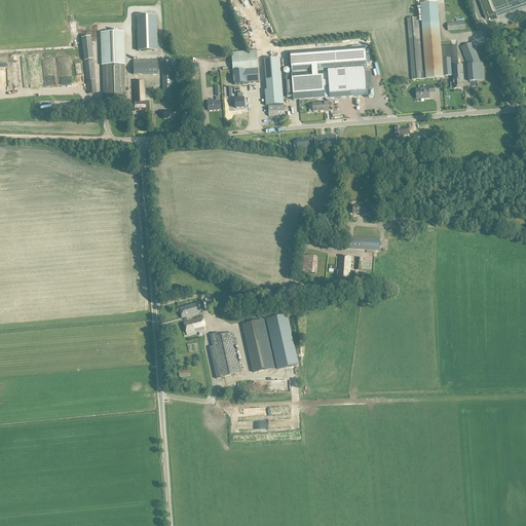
[(419,17),(407,19),(412,80),(414,80),(423,79),(423,78),(426,78),(426,79),(435,78),(444,78),(443,76),(452,76),(452,77),(453,77),(453,81),(452,82),(450,82),(451,88),(453,88),(453,89),(462,88),(461,81),(464,81),(462,66),(459,66),(457,45),(441,47),(438,3),(421,4),(425,64),(426,72),(423,72),(422,64),(420,42),(420,31),(419,17)]
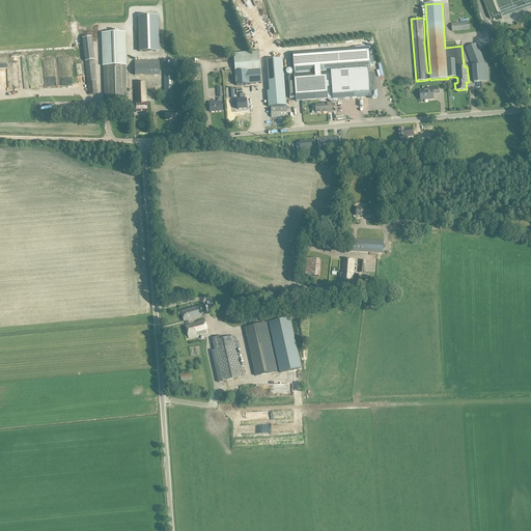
[(158,16),(139,17),(140,52),(159,51),(158,16)]
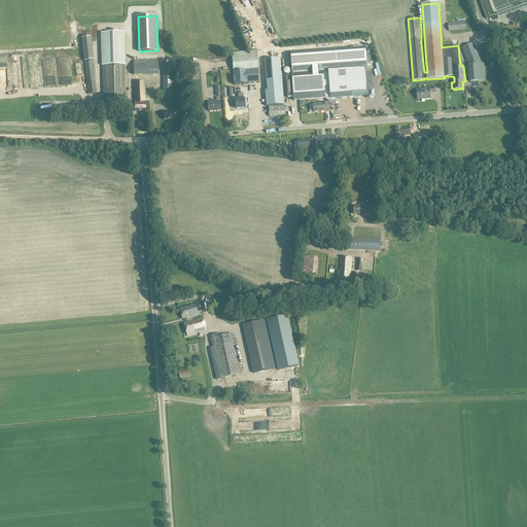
[(466,22),(449,24),(450,31),(467,29),(466,22)]
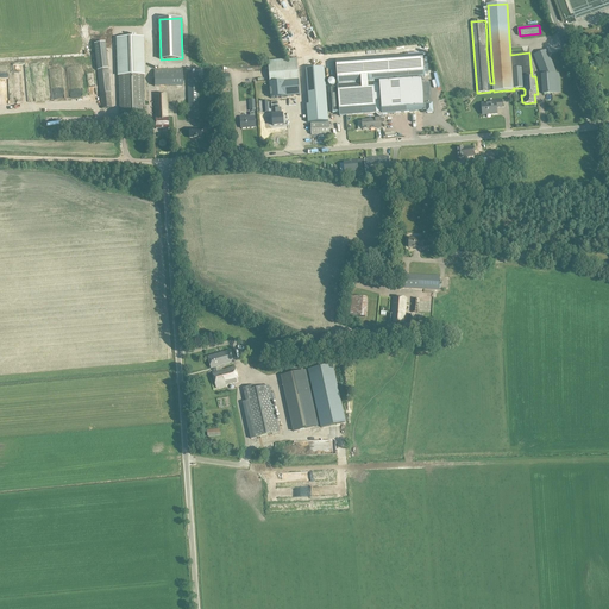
[(144,36),(118,36),(120,112),(132,111),(132,117),(145,115),(144,36)]
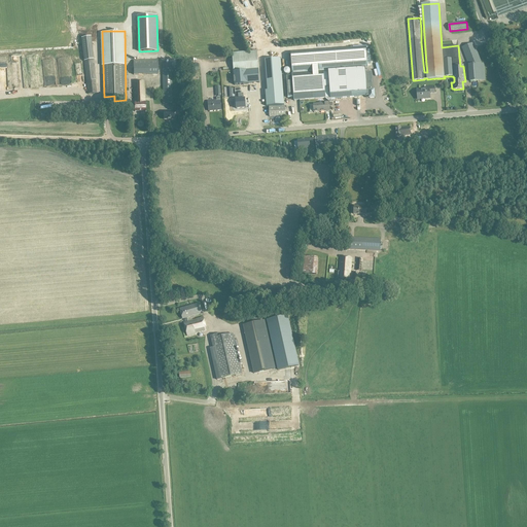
[(96,80),(92,41),(92,37),(82,38),(86,81),(96,80)]
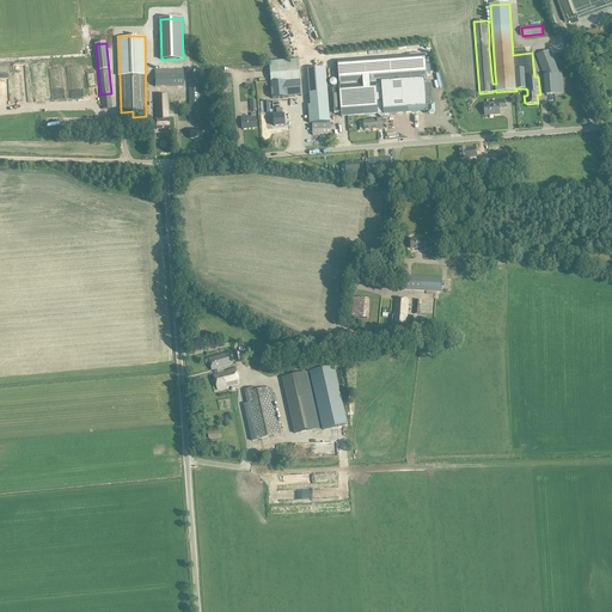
[(550,50),(537,55),(545,75),(544,75),(545,96),(563,93),(562,74),(560,74),(550,50)]
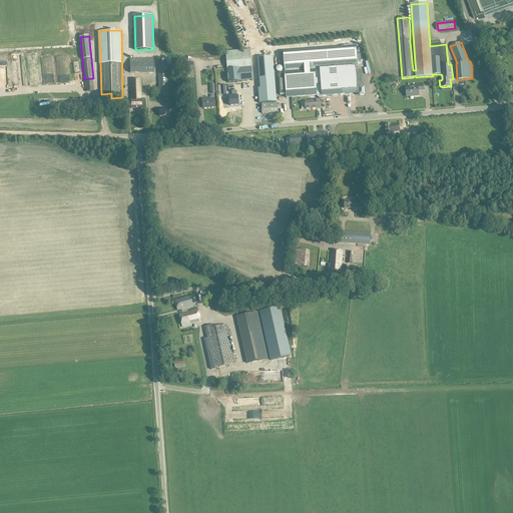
[(357,46),(283,51),(285,70),(356,64),(358,64),(358,62),(358,55),(357,46)]
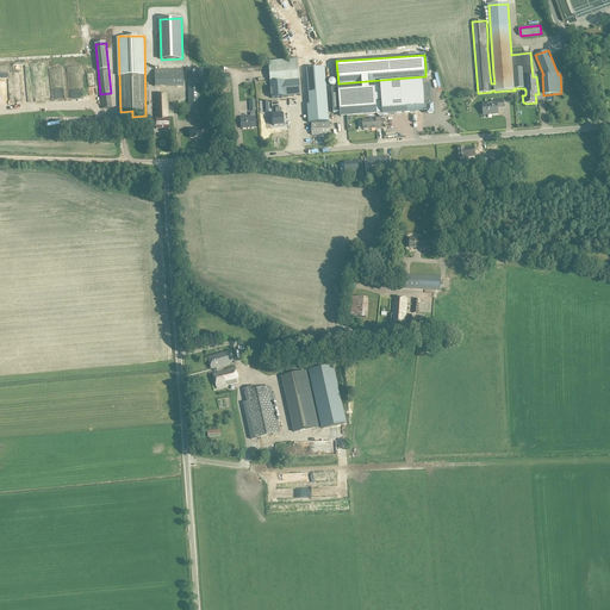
[(272,94),(280,94),(285,93),(286,98),(302,97),(300,81),(297,60),(268,62),(272,94)]
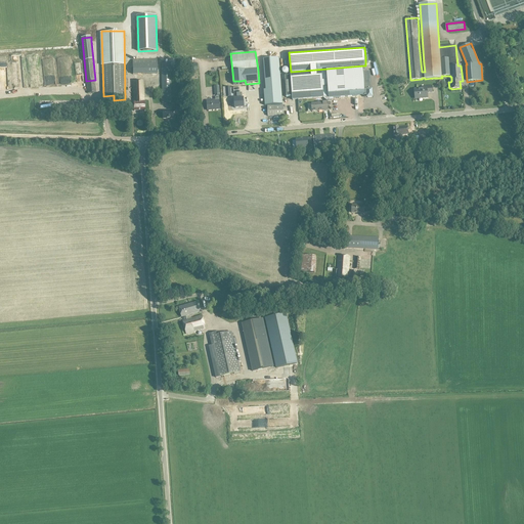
[(264,90),(265,106),(282,105),(279,58),(263,59),(266,90),(264,90)]
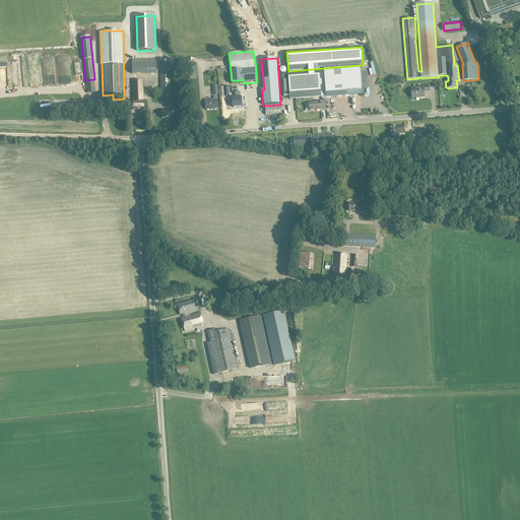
[(156,59),(131,59),(132,74),(156,73),(156,59)]
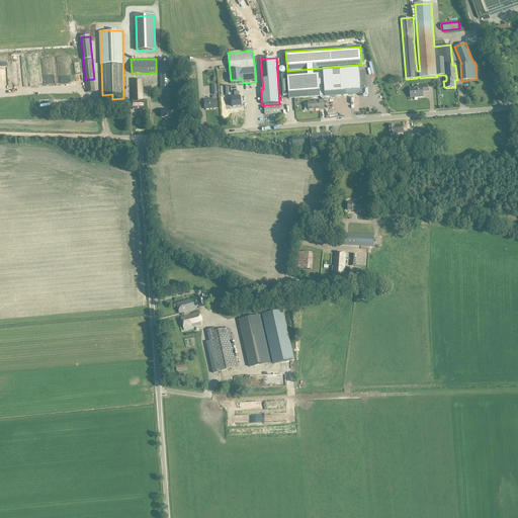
[(45,84),(53,83),(52,63),(44,64),(45,84)]
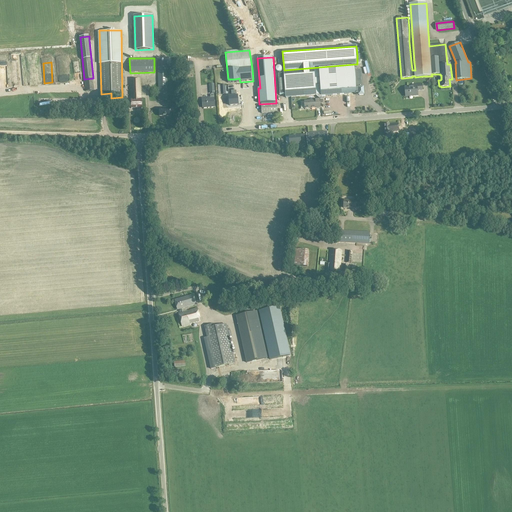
[(167,101),(167,68),(167,62),(157,62),(158,101),(167,101)]
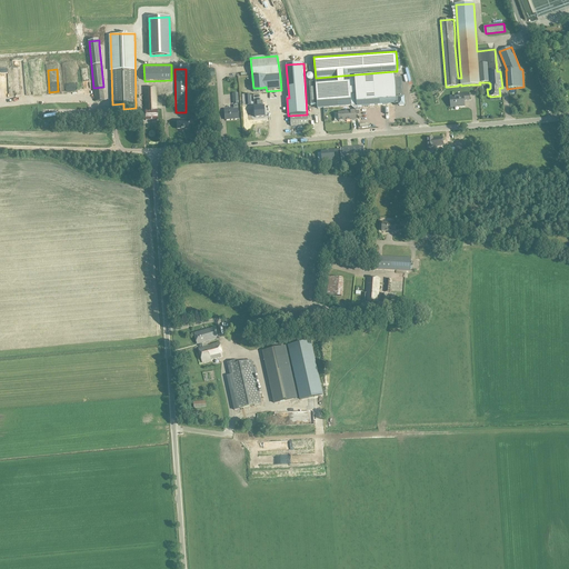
[(316,82),(309,83),(310,106),(317,105),(318,109),(351,107),(355,109),(362,109),(361,106),(398,103),(399,107),(406,106),(405,97),(403,97),(402,78),(395,78),(395,71),(316,78),(316,80),(316,82)]
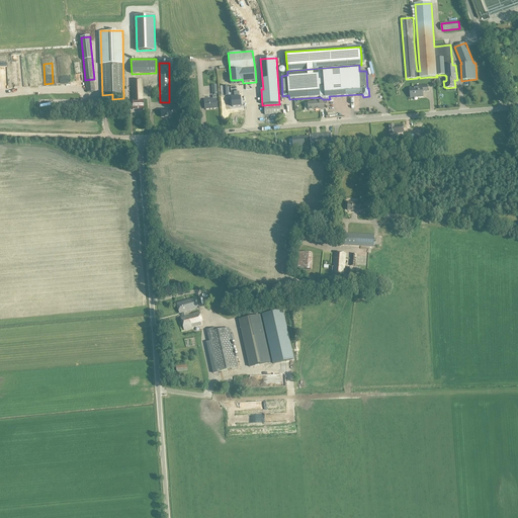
[(95,91),(94,79),(85,80),(86,93),(95,91)]
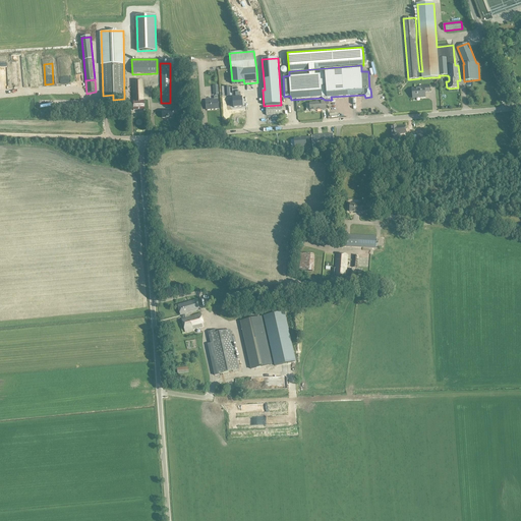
[(143,79),(133,80),(133,102),(133,109),(145,109),(143,102),(143,101),(143,79)]
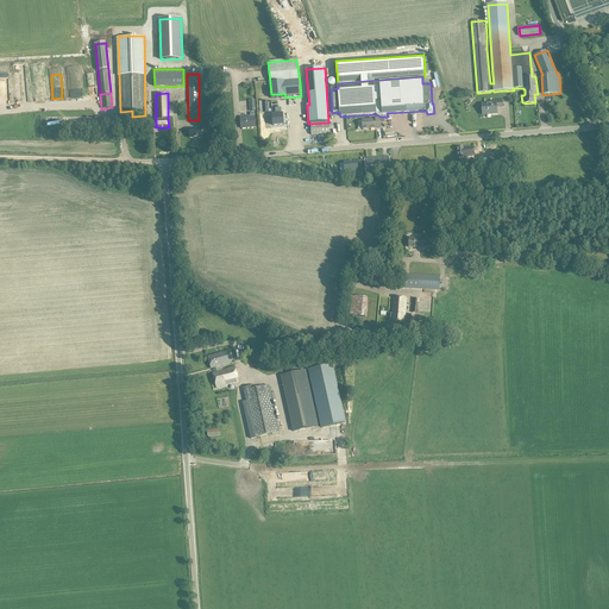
[(280,94),(271,94),(272,110),(276,110),(276,114),(272,115),(274,126),(284,125),(283,114),(282,114),(280,94)]
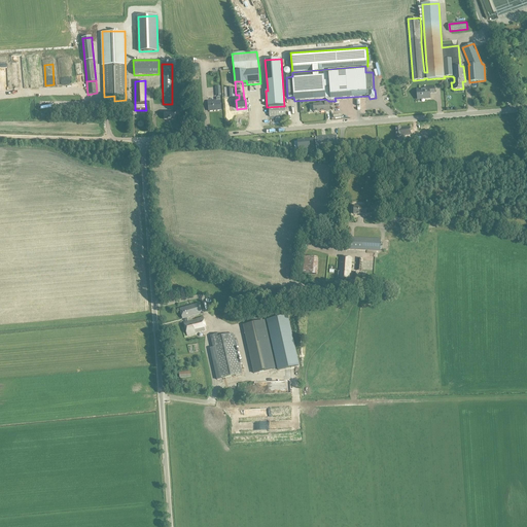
[(425,90),(417,91),(418,98),(425,98),(425,99),(429,98),(429,94),(435,93),(434,86),(425,86),(425,90)]
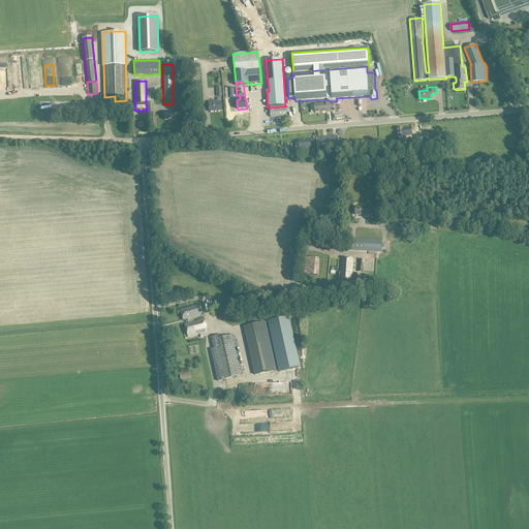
[(217,102),(210,102),(210,112),(221,111),(221,98),(217,98),(217,102)]
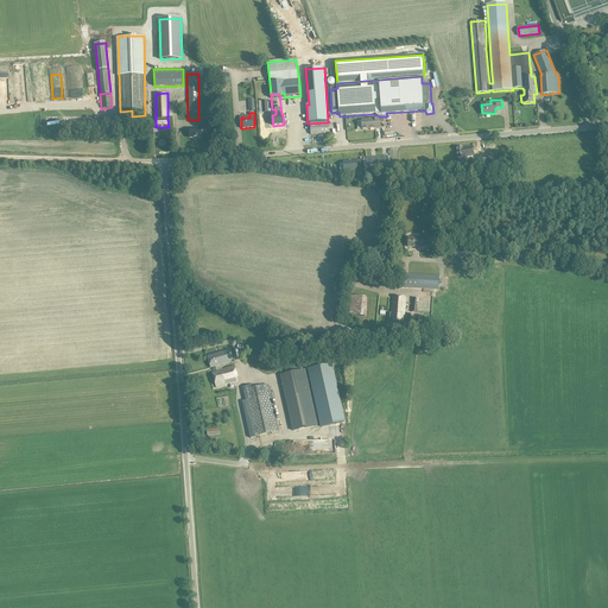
[(380,118),(369,119),(369,120),(362,121),(362,130),(380,128),(380,118)]
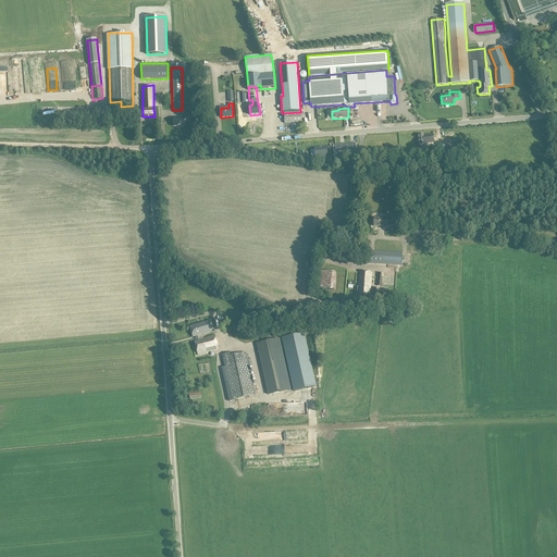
[(285,113),(284,113),(285,124),(301,123),(301,113),(285,113)]
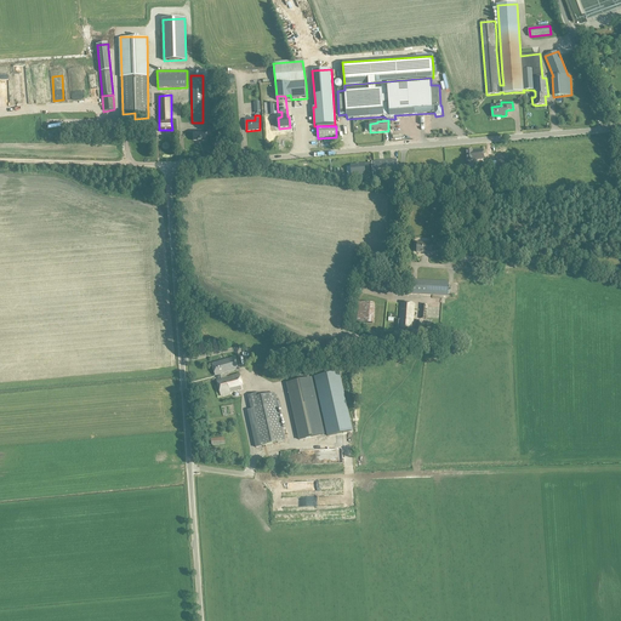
[(472,151),(466,151),(467,161),(473,161),(473,160),(484,159),(484,149),(472,151)]
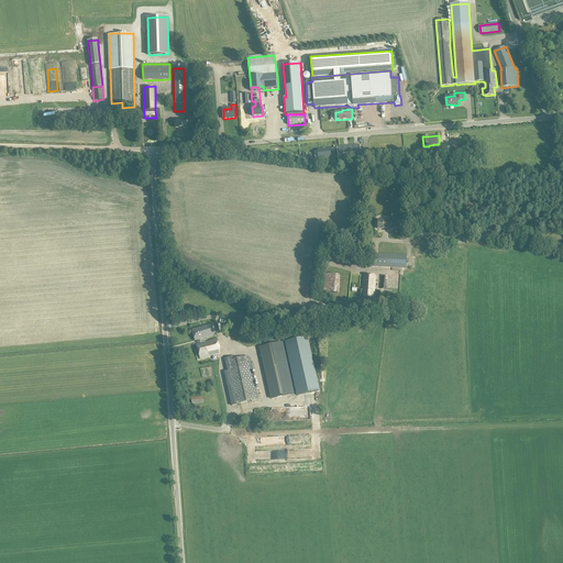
[(418,230),(417,239),(439,239),(440,231),(418,230)]
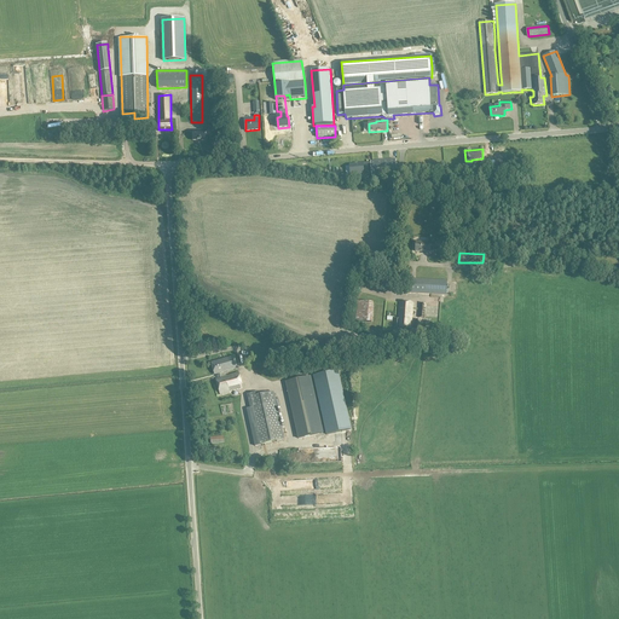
[(385,268),(383,282),(392,283),(393,268),(385,268)]
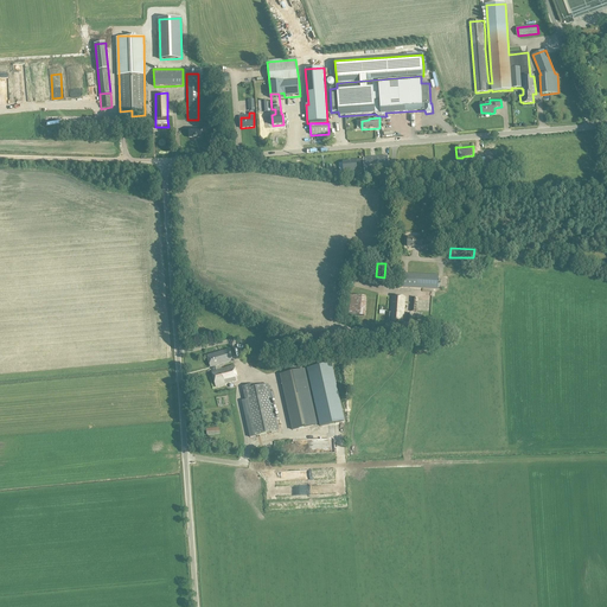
[(398,273),(398,287),(439,289),(439,275),(398,273)]
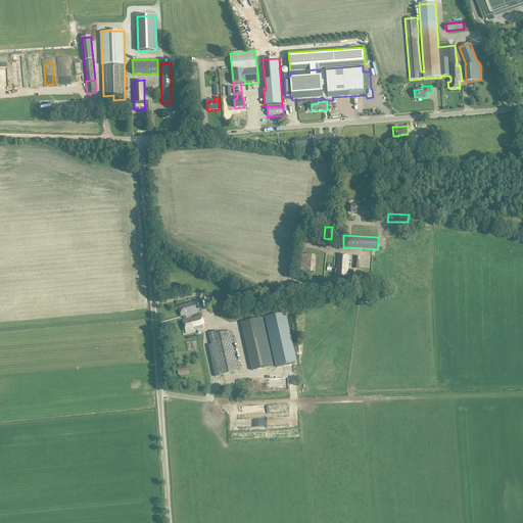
[(302,254),(300,272),(315,273),(316,256),(302,254)]
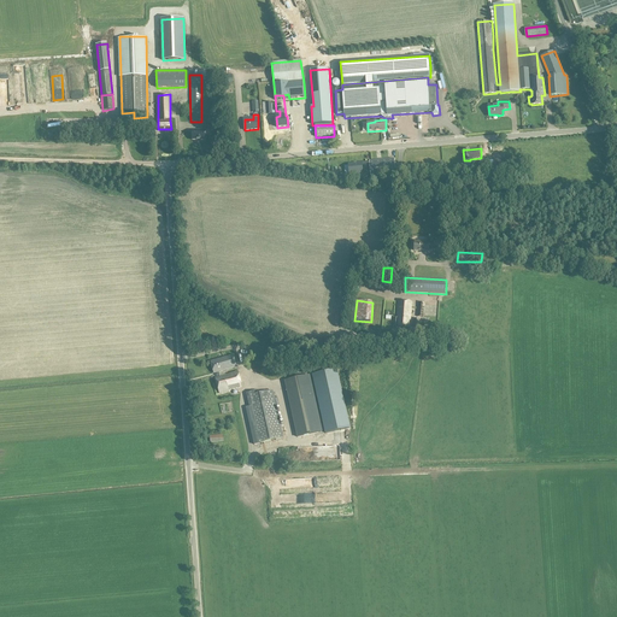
[(397,318),(395,327),(397,328),(400,328),(401,327),(410,327),(411,303),(399,301),(398,318),(397,318)]
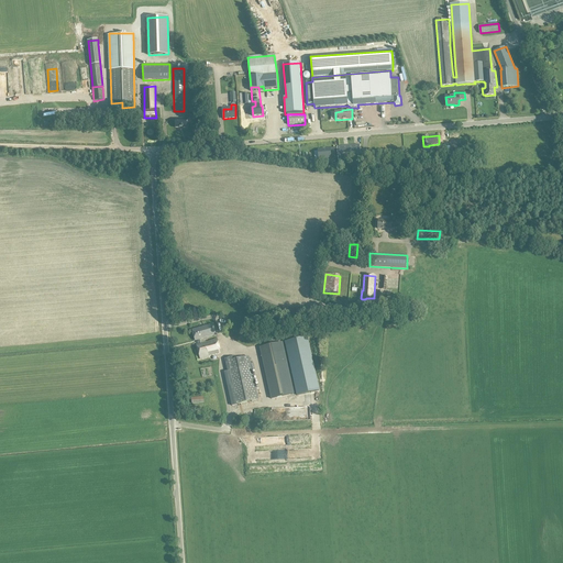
[(203,340),(205,340),(205,339),(217,335),(213,324),(192,330),(196,341),(200,340),(200,341),(201,341),(202,341),(203,340)]
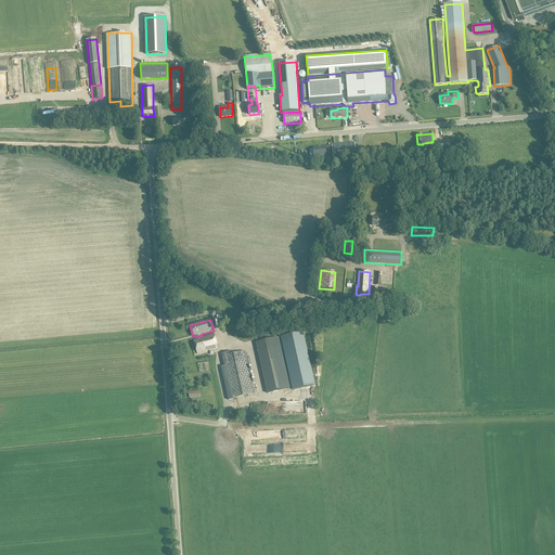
[(302,333),(281,337),(293,390),(314,385),(302,333)]
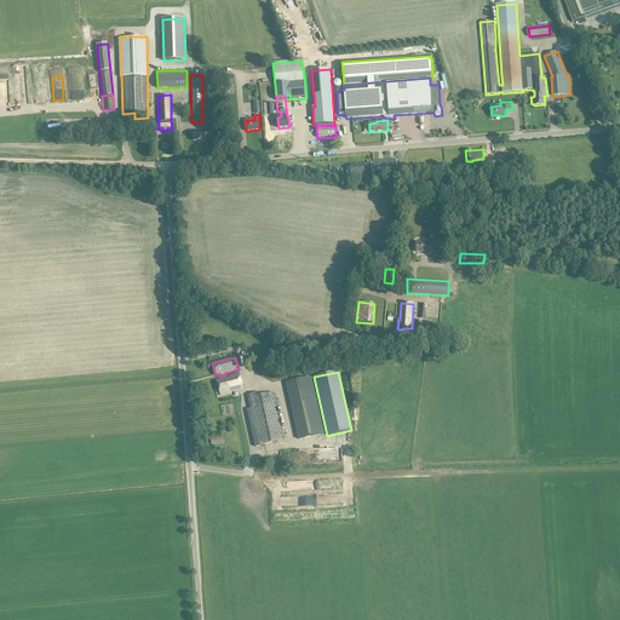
[(220,375),(222,379),(217,380),(220,396),(230,394),(230,392),(244,390),(239,374),(227,378),(225,374),(224,374),(223,375),(222,375),(220,375)]
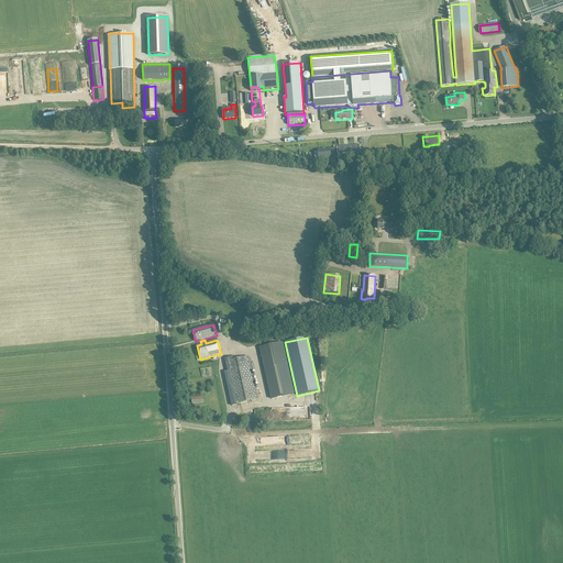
[(282,343),(260,348),(272,399),(294,394),(282,343)]
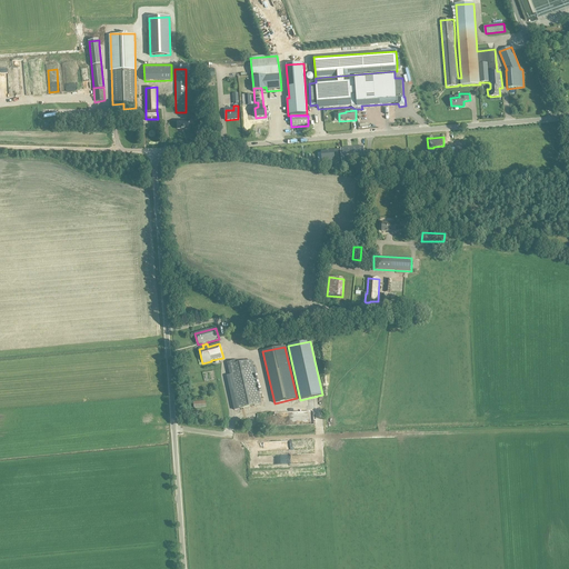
[(236,361),(227,363),(230,376),(227,376),(235,410),(260,405),(251,361),(237,365),(236,361)]
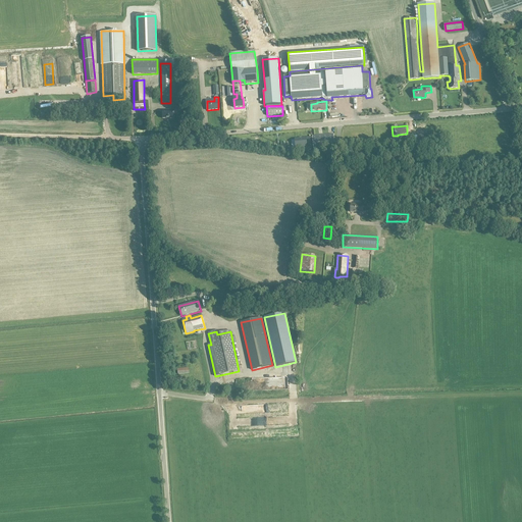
[(235,412),(255,412),(255,404),(235,405),(235,412)]
